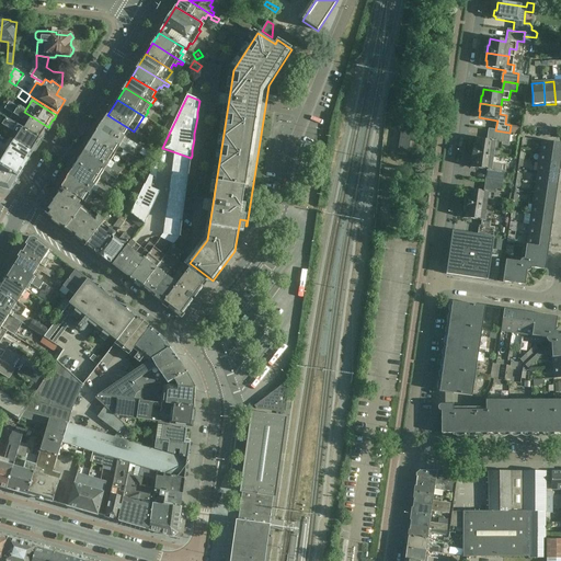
[(181,109),(176,105),(171,116),(176,118),(181,109)]
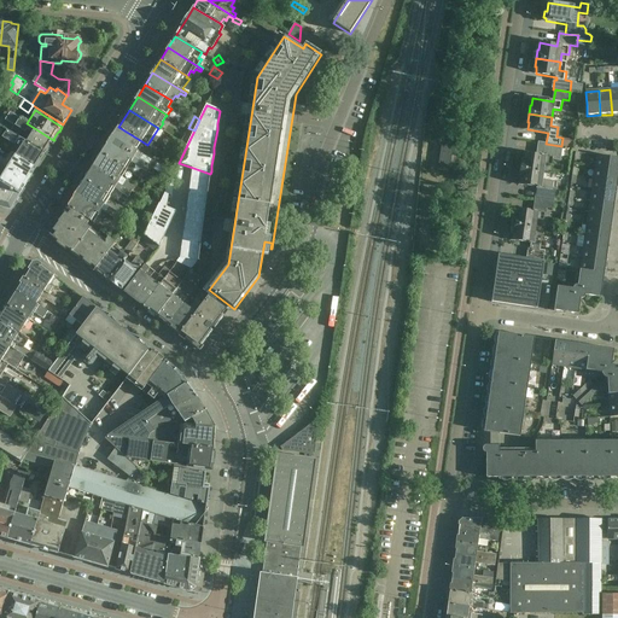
[(27,123),(18,117),(13,126),(25,133),(27,130),(31,134),(27,143),(45,153),(51,145),(53,140),(27,123)]
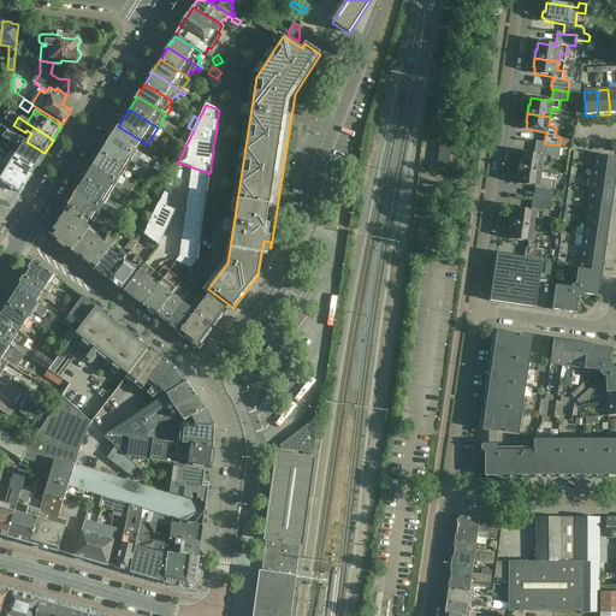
[(110,140),(149,165),(152,159),(142,153),(141,155),(136,153),(143,142),(118,126),(112,136),(110,140)]
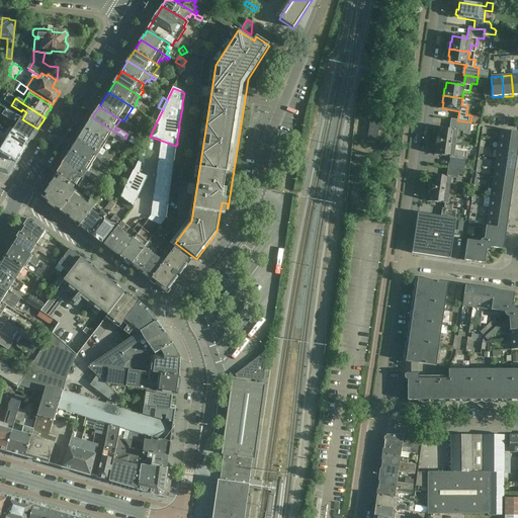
[(22,119),(6,109),(2,115),(12,122),(9,127),(30,141),(34,134),(37,128),(22,119)]
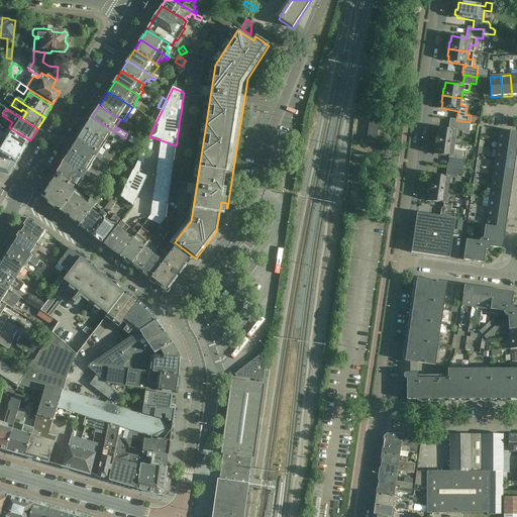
[(162,111),(157,109),(153,116),(158,119),(162,111)]
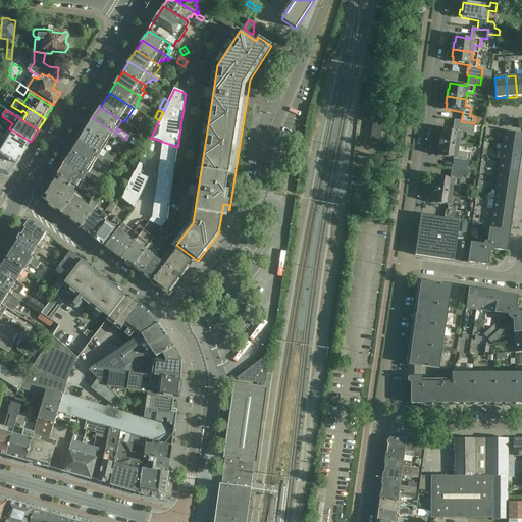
[(93,118),(91,121),(90,123),(86,129),(107,143),(111,138),(122,145),(126,140),(93,118)]
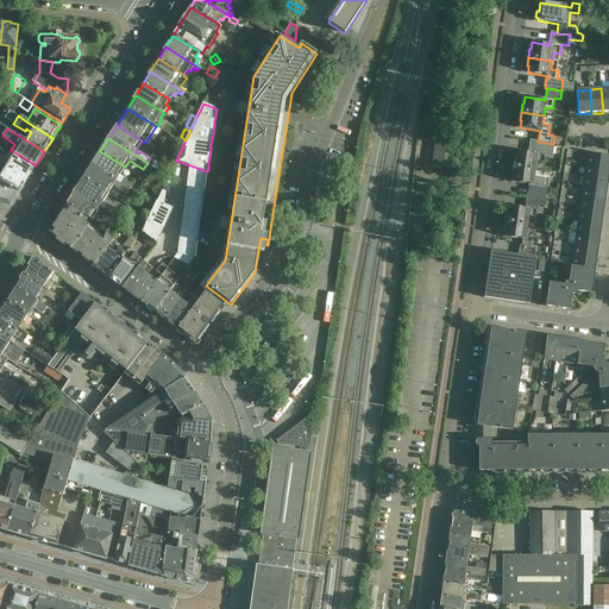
[(529,154),(516,151),(515,158),(514,158),(513,167),(537,170),(538,162),(544,163),(545,158),(552,159),(554,144),(553,144),(538,142),(531,140),(529,154)]
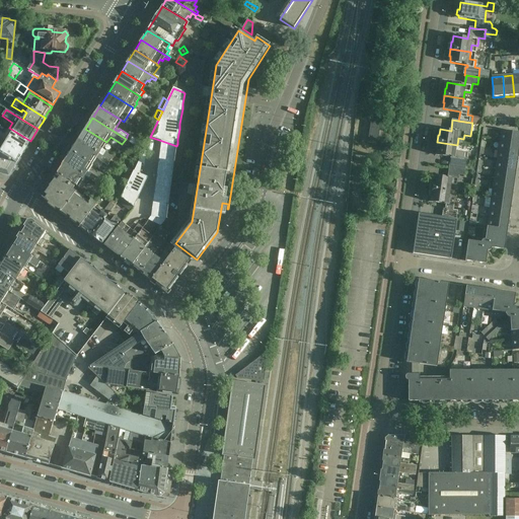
[(370,124),(368,143),(377,144),(380,125),(370,124)]
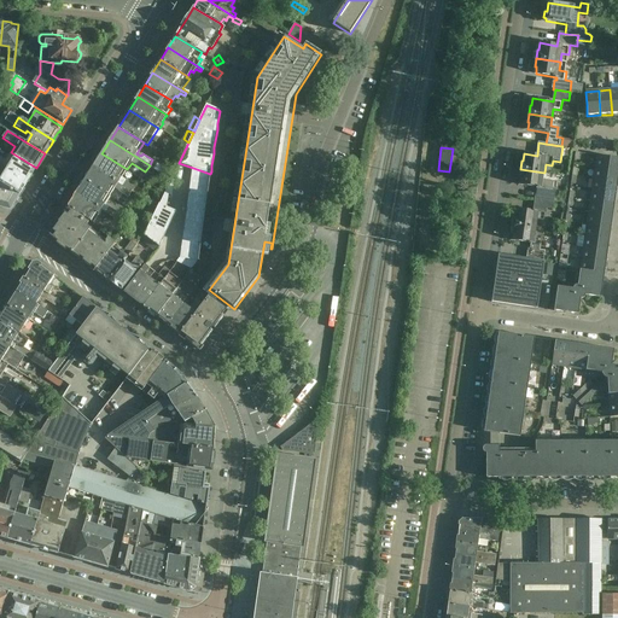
[(36,168),(11,152),(6,161),(0,157),(0,163),(28,181),(31,176),(36,168)]
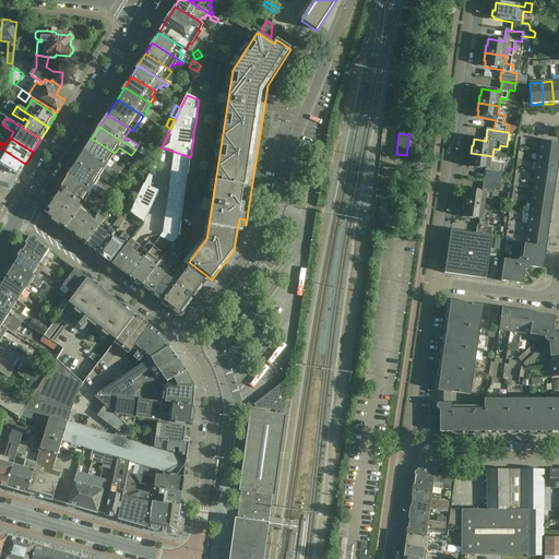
[(84,151),(119,174),(122,169),(110,162),(115,153),(92,139),(84,151)]
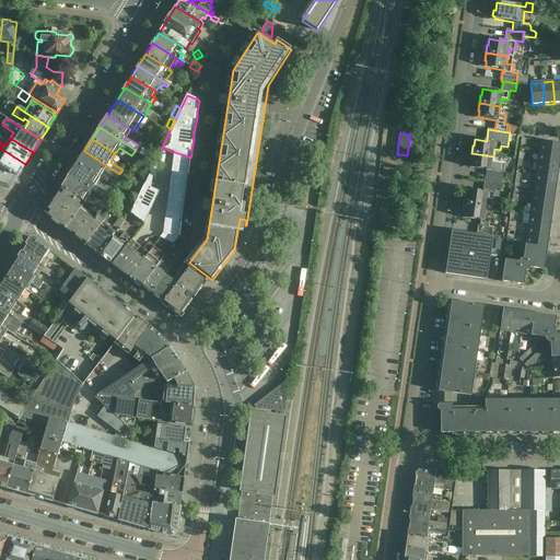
[(559,143),(540,141),(539,151),(559,154),(559,143)]
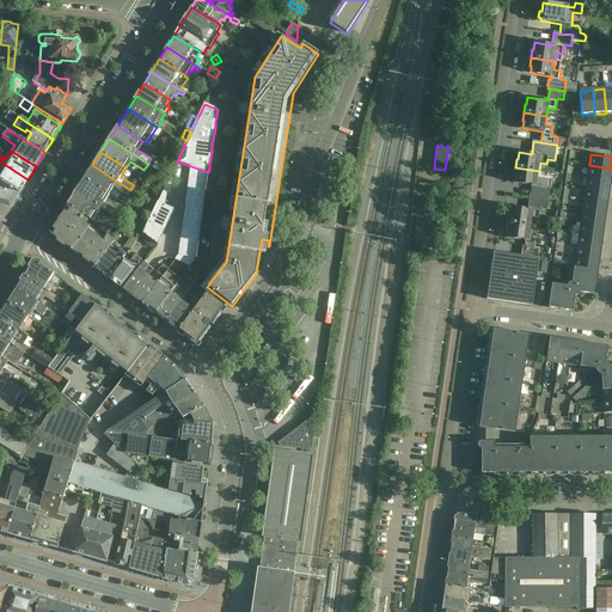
[(28,179),(0,161),(0,181),(19,193),(24,185),(28,179)]
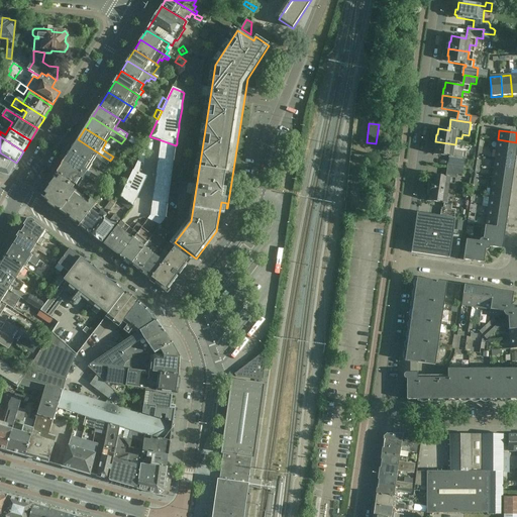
[(78,139),(77,142),(72,150),(92,164),(96,158),(108,165),(110,161),(78,139)]
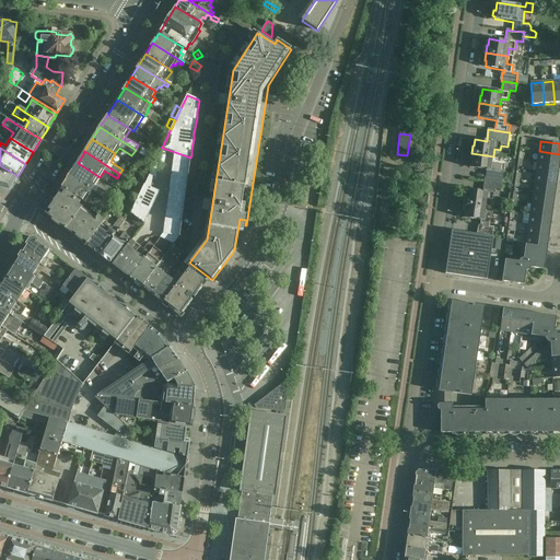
[(559,160),(559,154),(539,151),(537,162),(559,165),(559,160)]
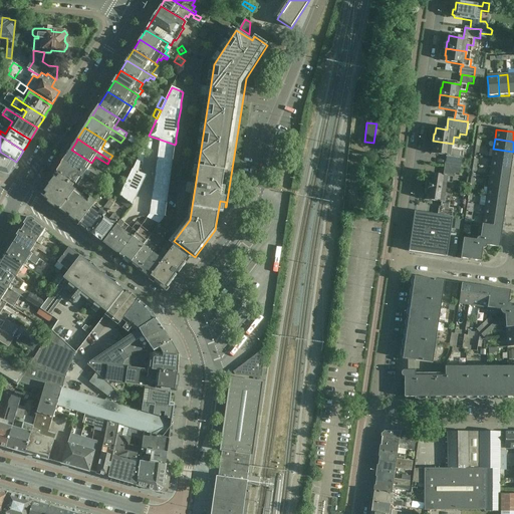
[(161,140),(159,150),(175,152),(175,148),(175,145),(161,140)]
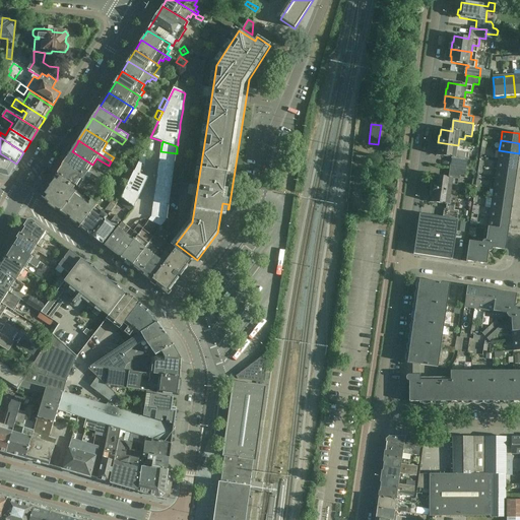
[(458,145),(438,142),(437,149),(438,149),(437,155),(453,158),(451,168),(452,169),(465,170),(465,171),(474,172),(475,169),(466,167),(467,159),(465,159),(466,153),(457,152),(458,145)]
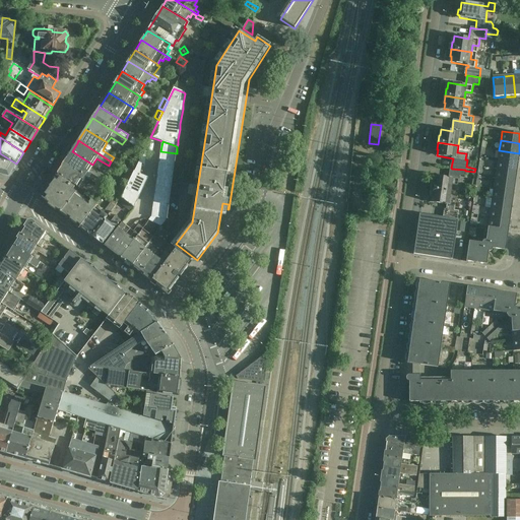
[(134,172),(121,198),(133,208),(134,208),(148,178),(143,176),(147,151),(144,150),(134,172)]
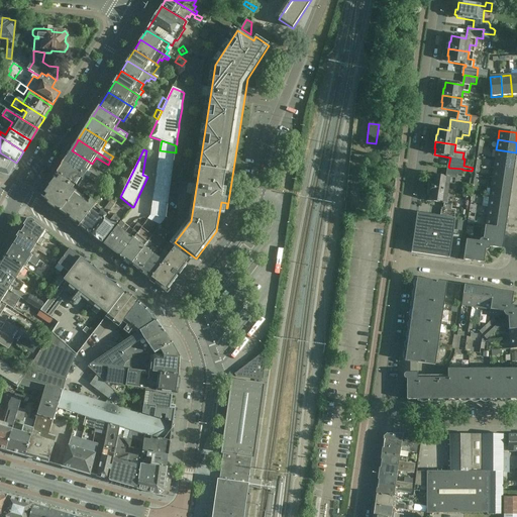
[(516,152),(496,149),(495,159),(515,162),(516,152)]
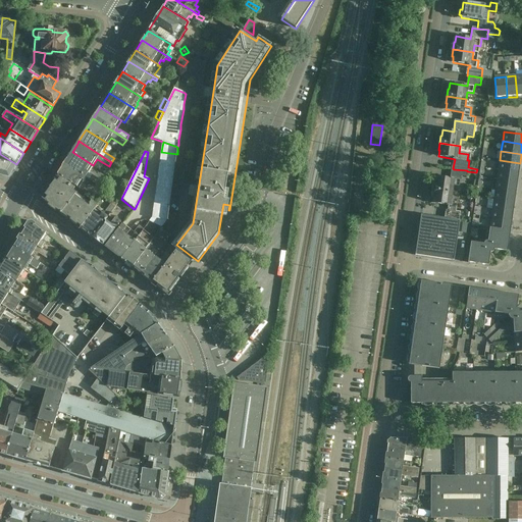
[(93,165),(72,152),(67,160),(66,159),(65,162),(86,176),(85,178),(97,186),(100,180),(89,172),(93,165)]
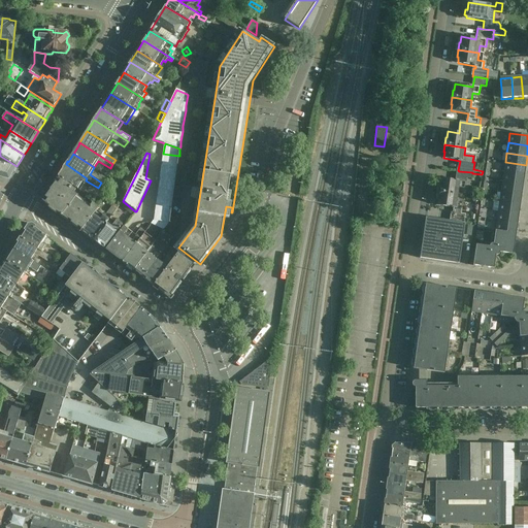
[(163,154),(162,161),(177,163),(178,162),(178,157),(179,156),(163,154)]
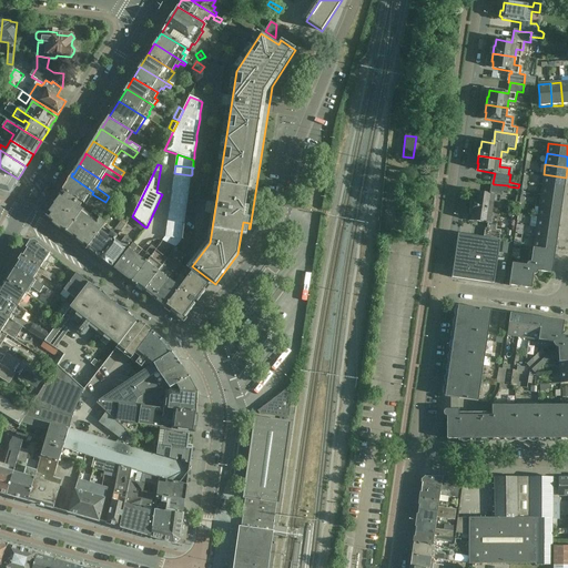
[(0,190),(8,192),(10,191),(12,189),(18,179),(0,168),(0,190)]
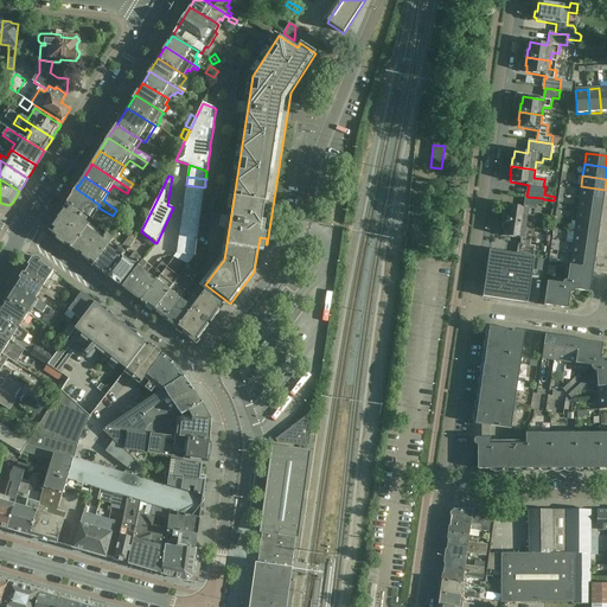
[(186,185),(185,193),(204,196),(204,193),(204,187),(186,185)]
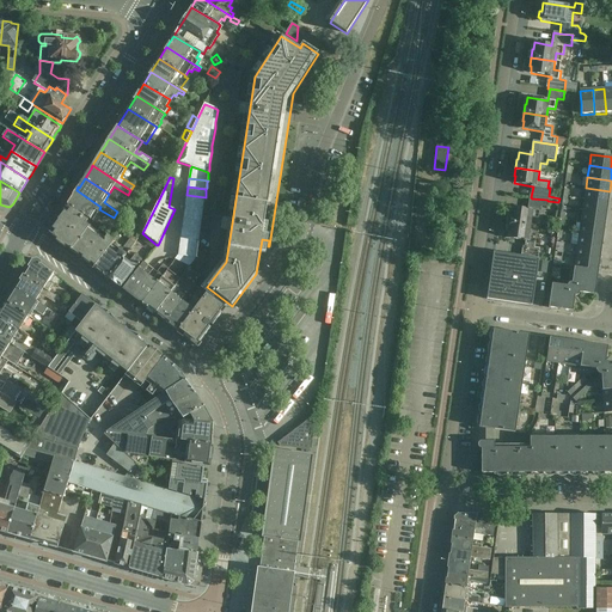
[(610,191),(586,188),(585,200),(609,203),(610,191)]
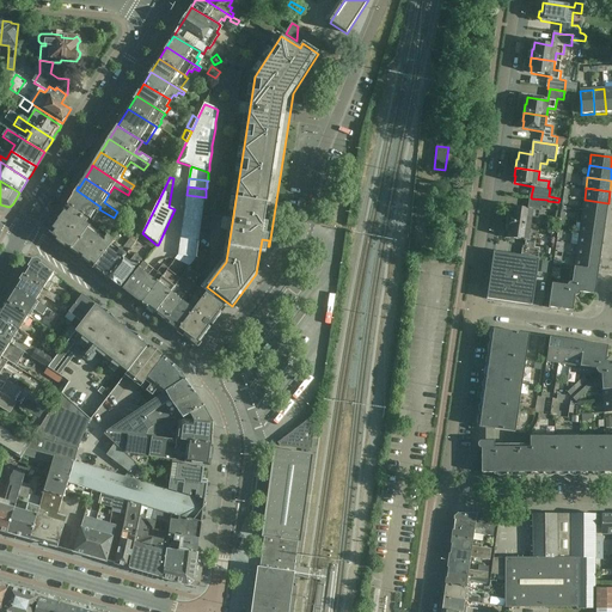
[(101,207),(77,190),(72,197),(68,204),(91,222),(99,209),(101,207)]
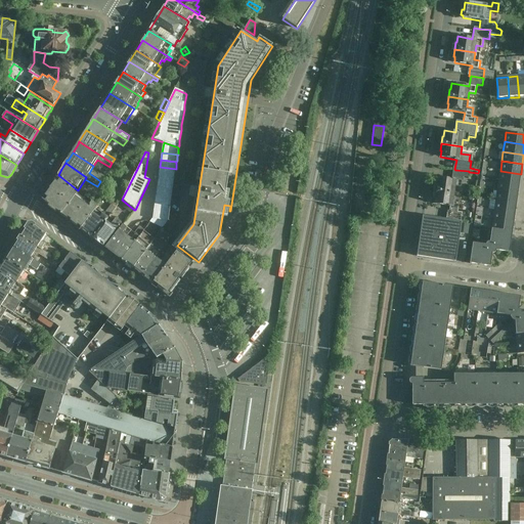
[(160,167),(159,174),(175,176),(175,172),(176,169),(160,167)]
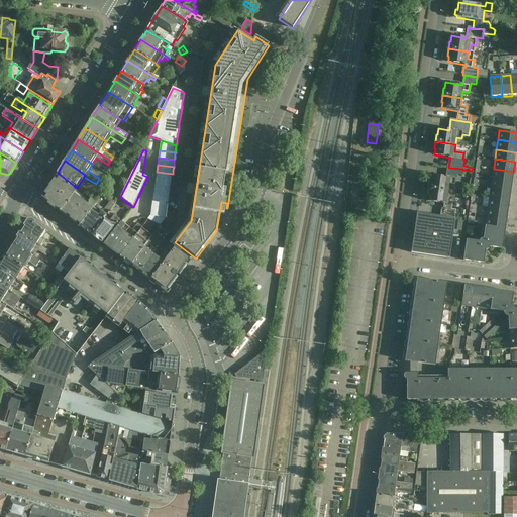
[(462,169),(449,168),(448,177),(431,175),(431,181),(429,181),(428,188),(447,191),(448,184),(454,185),(455,182),(456,175),(461,176),(462,170),(462,169)]
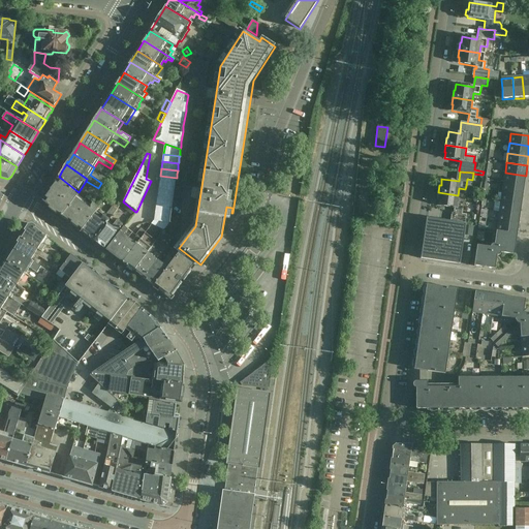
[(526,176),(505,173),(503,182),(524,185),(526,176)]
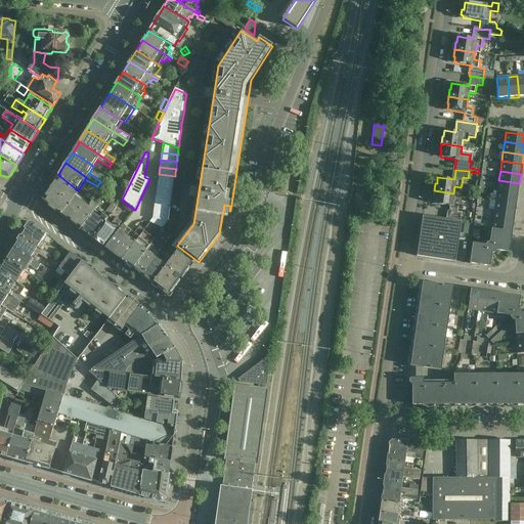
[(159,174),(158,181),(174,183),(174,182),(174,177),(175,176),(159,174)]
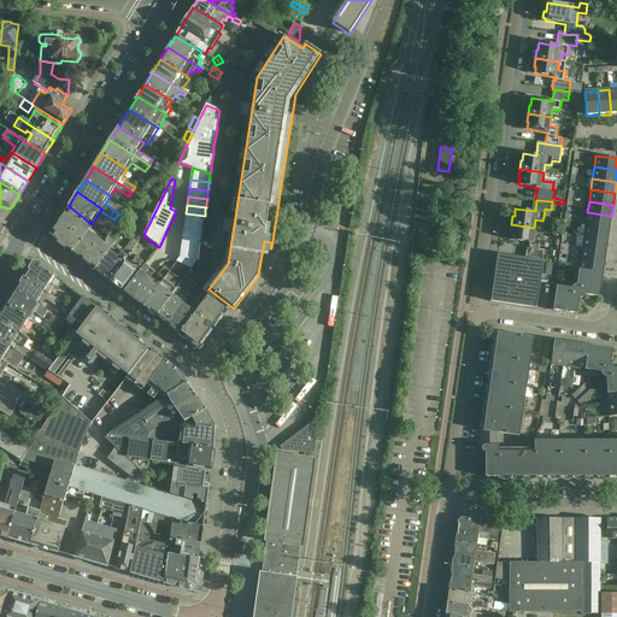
[(92,224),(69,206),(68,207),(69,209),(68,209),(64,213),(65,213),(59,222),(58,222),(59,223),(50,236),(62,245),(60,246),(62,246),(63,246),(81,259),(81,260),(82,262),(82,260),(93,269),(92,269),(94,270),(95,270),(95,271),(113,246),(116,242),(92,224)]
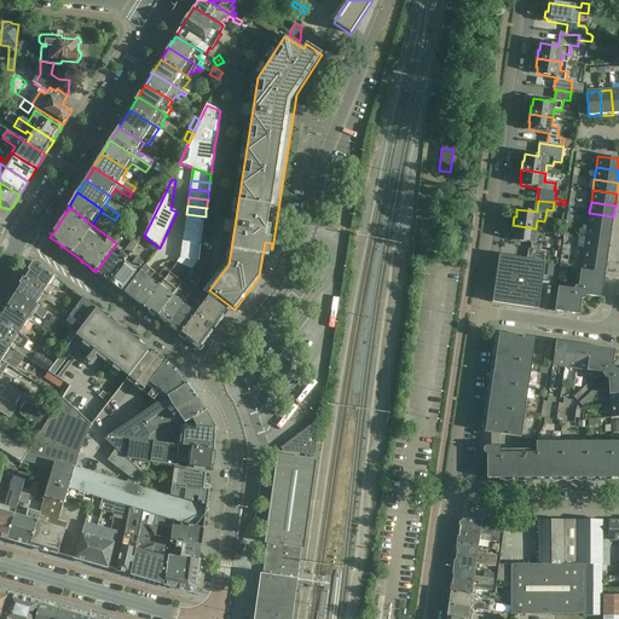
[(613,217),(589,213),(588,225),(612,229),(613,217)]
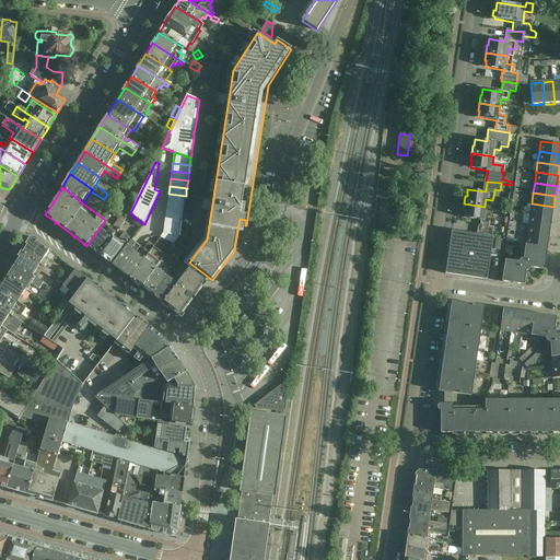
[(168,194),(167,201),(185,205),(185,200),(186,196),(168,194)]
